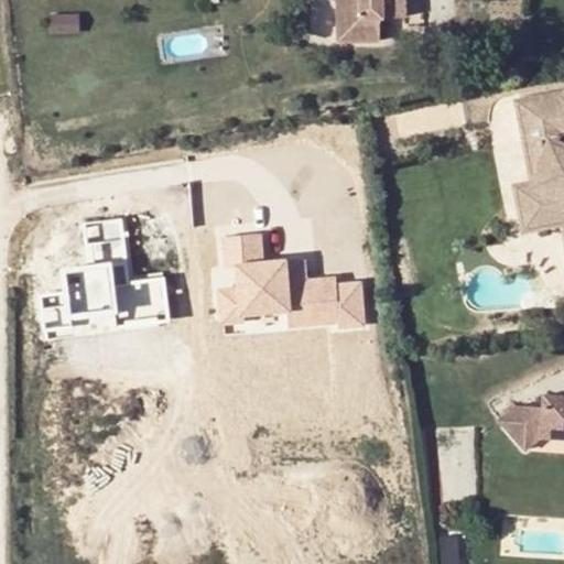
[(360,17),(359,0),(347,0),(348,18),(360,17)]
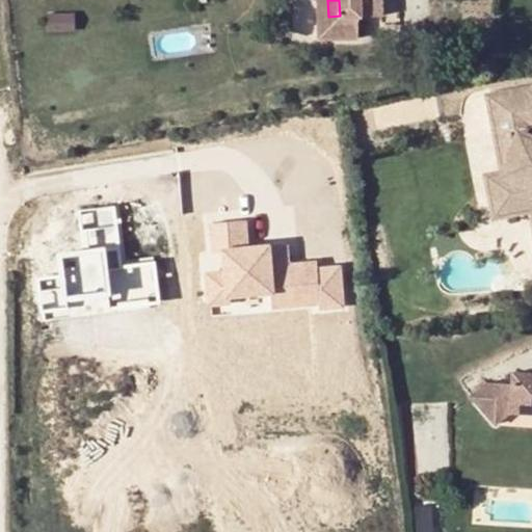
[(339,0),(340,16),(380,16),(379,0),(339,0)]
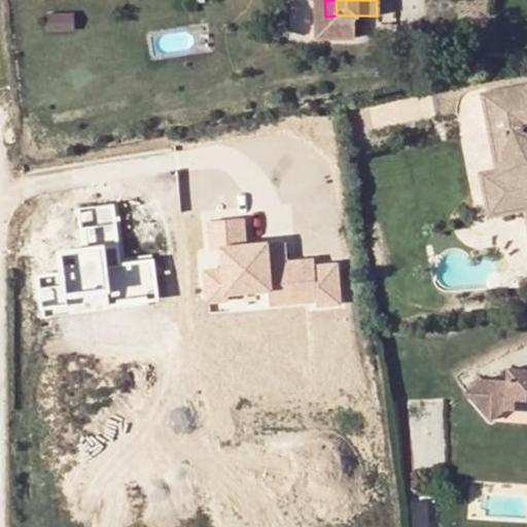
[(526,105),(523,88),(488,95),(495,131),(526,125),(526,151),(526,152),(515,147),(503,170),(487,174),(495,212),(526,205),(526,105)]
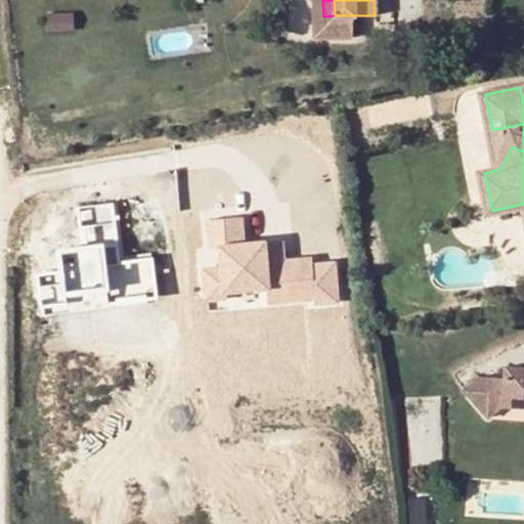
[(492,130),(500,169),(512,146),(523,151),(523,150),(523,124),(492,130)]
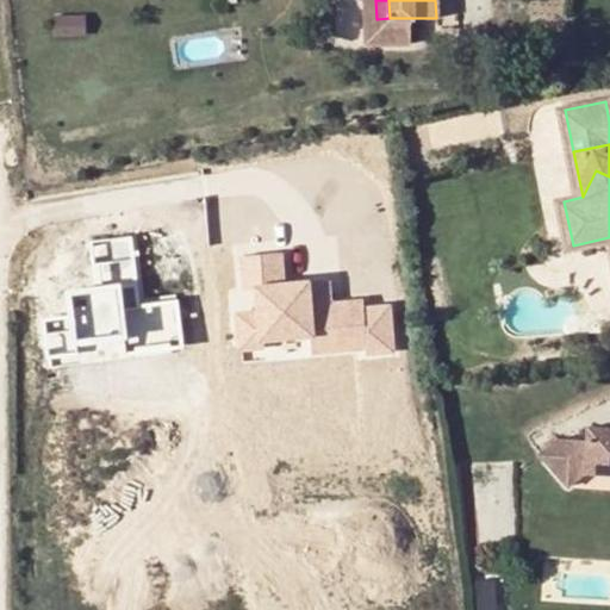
[(184,348),(176,296),(148,299),(139,230),(91,236),(95,282),(39,290),(49,365),(184,348)]
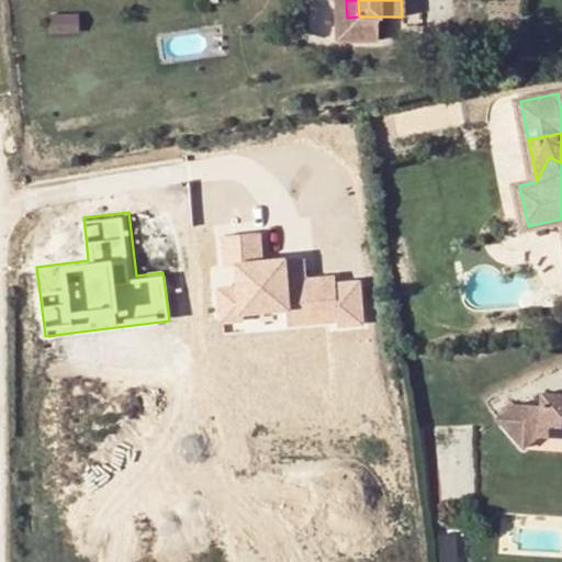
[(262,233),(220,236),(222,270),(232,269),(233,282),(213,283),(216,324),(243,322),(242,315),(288,312),(289,324),(339,321),(340,326),(364,325),(362,282),(333,284),(332,276),(288,279),(285,259),(265,260),(262,233)]
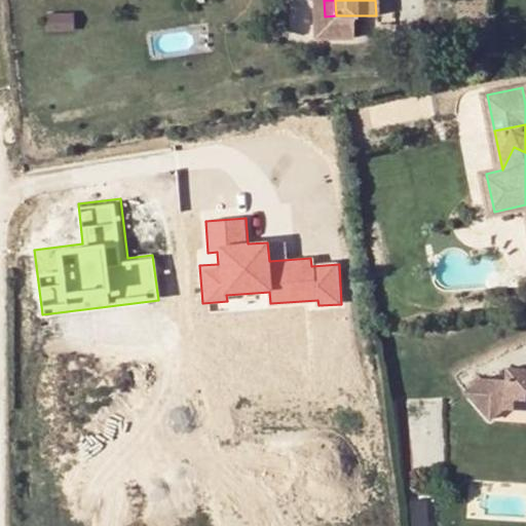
[(488,376),(473,389),(496,417),(512,403),(525,403),(525,365),(514,365),(514,377),(488,376)]
